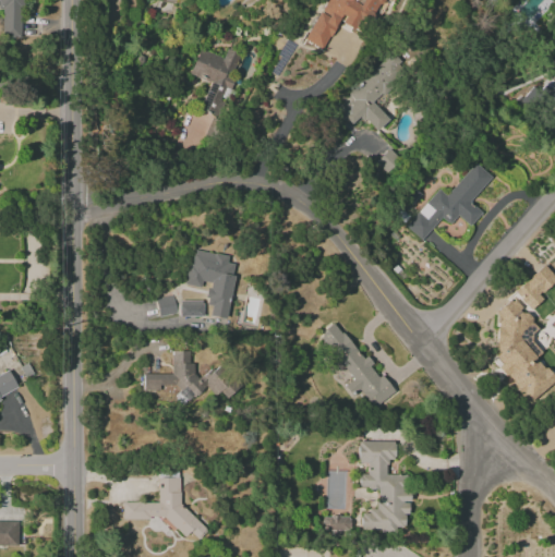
[(23,37),(24,0),(0,0),(0,9),(5,9),(4,36),(23,37)]
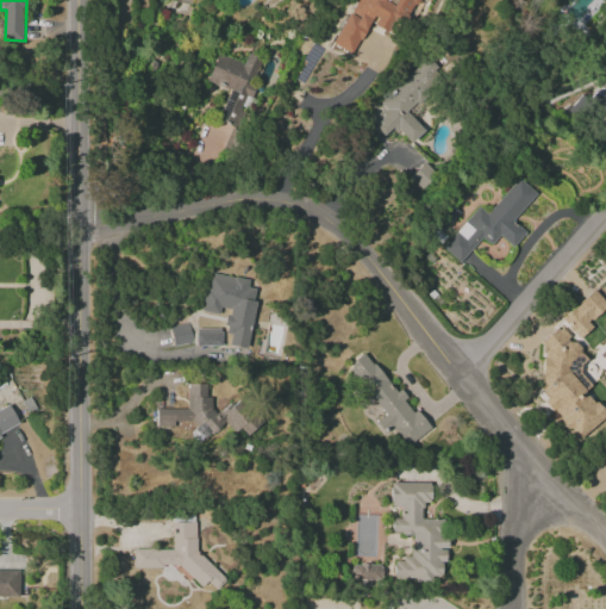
[(357,0),(336,43),(355,54),(375,16),(382,29),(389,32),(407,22),(414,6),(419,2),(420,0),(357,0)]
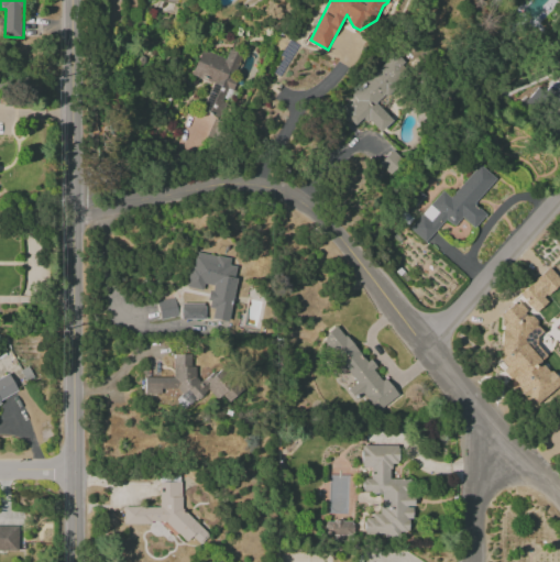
[(215,83),(205,110),(222,117),(230,95),(235,97),(241,81),(233,78),(242,53),(231,48),(228,57),(204,48),(194,75),(215,83)]
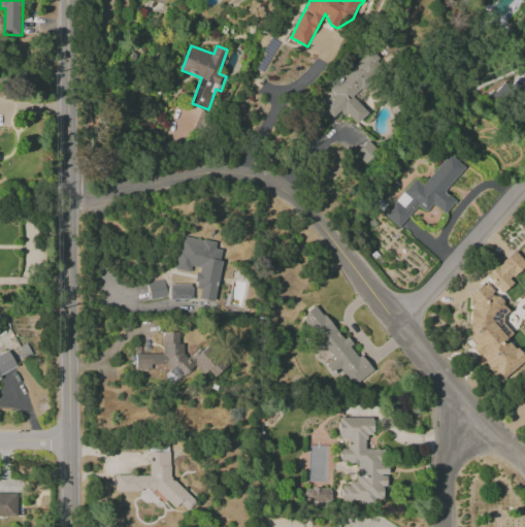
[(331,88),(336,93),(322,105),(333,119),(345,108),(357,124),(370,112),(357,97),(391,67),(375,48),(331,88)]
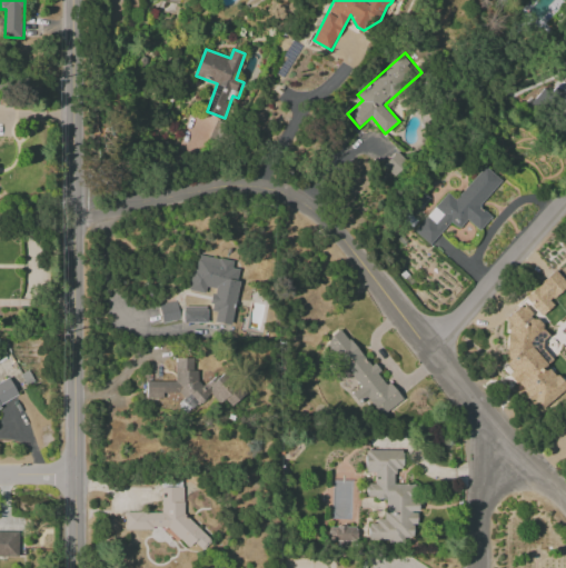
[(565,90),(559,86),(546,102),(565,118),(565,90)]
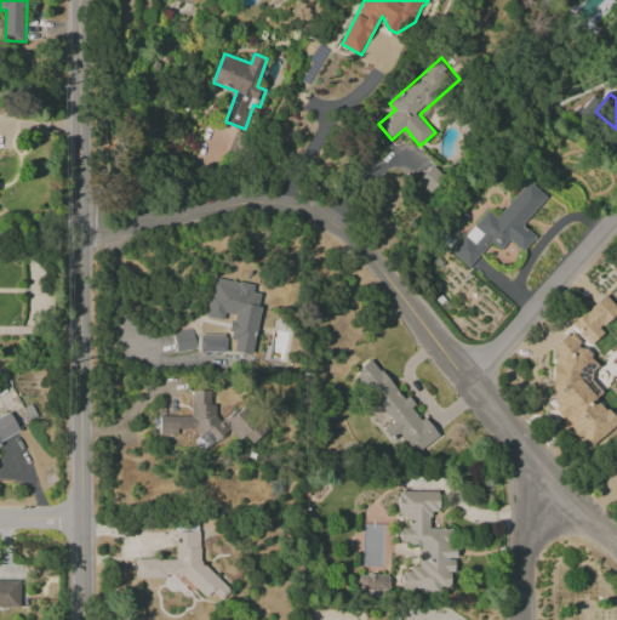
[(490,209),(455,251),(472,266),(492,242),(503,249),(512,239),(525,250),(538,235),(525,225),(549,195),(530,181),(500,217),(490,209)]
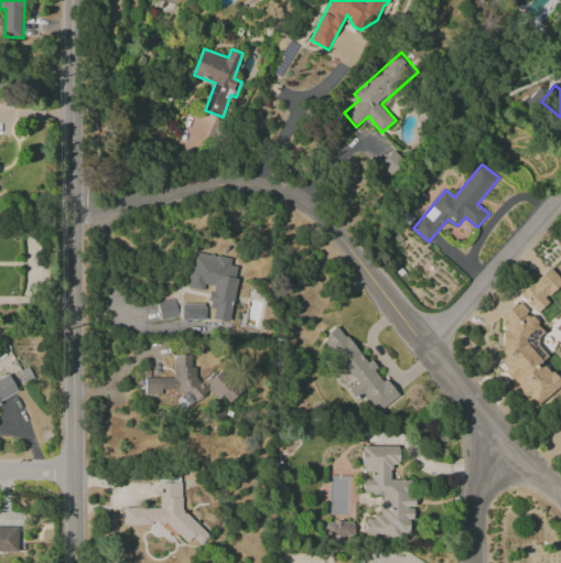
[(230,321),(240,267),(232,264),(233,258),(196,251),(190,288),(205,290),(206,283),(214,285),(209,306),(216,307),(214,318),(230,321)]
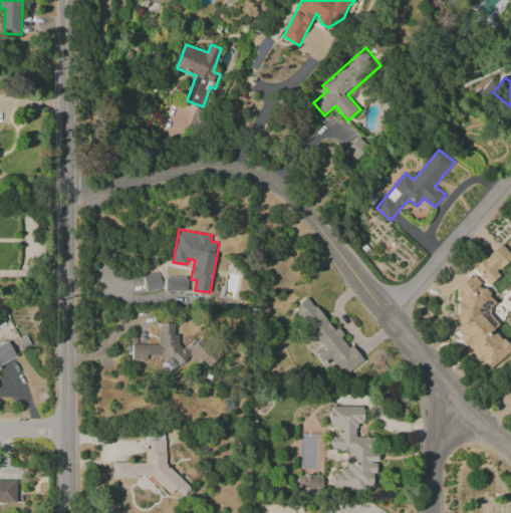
[(510,252),(503,244),(477,267),(492,283),(502,275),(499,272),(510,260),(510,252)]
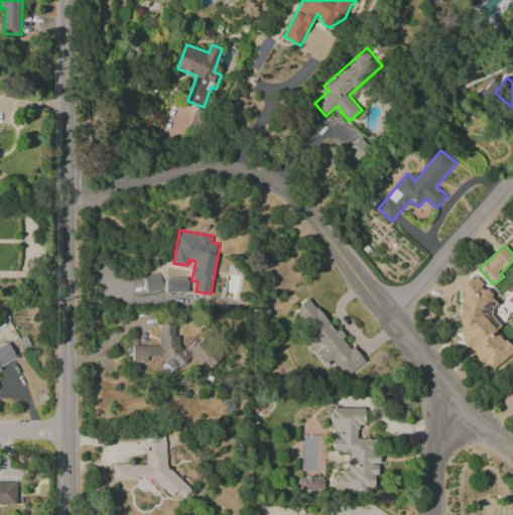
[(489,371),(512,354),(512,348),(498,329),(502,326),(491,310),(500,303),(486,284),(489,282),(481,271),(460,286),(467,296),(456,304),(469,322),(458,330),(489,371)]
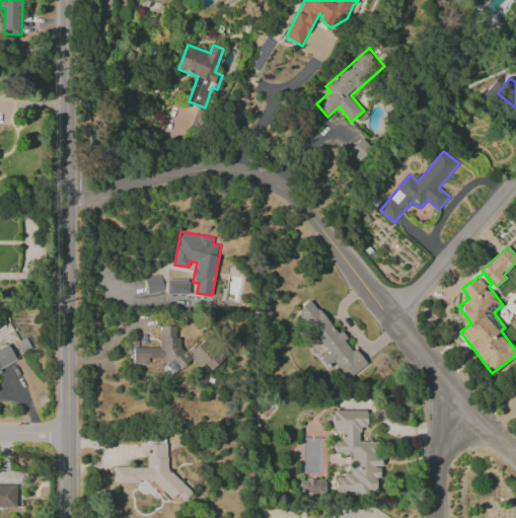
[(150,294),(166,290),(163,274),(147,277),(150,294)]
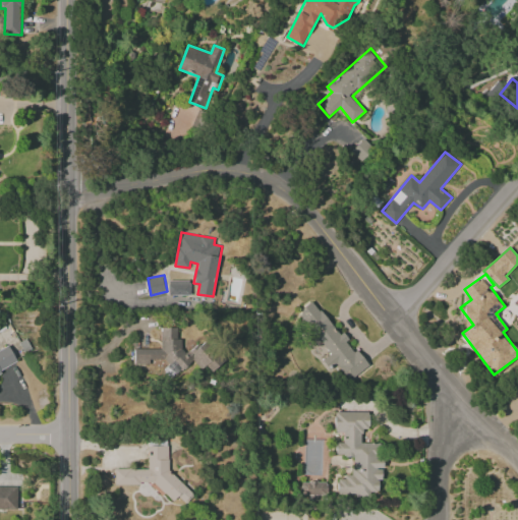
[(191,280),(170,280),(169,294),(190,295),(191,280)]
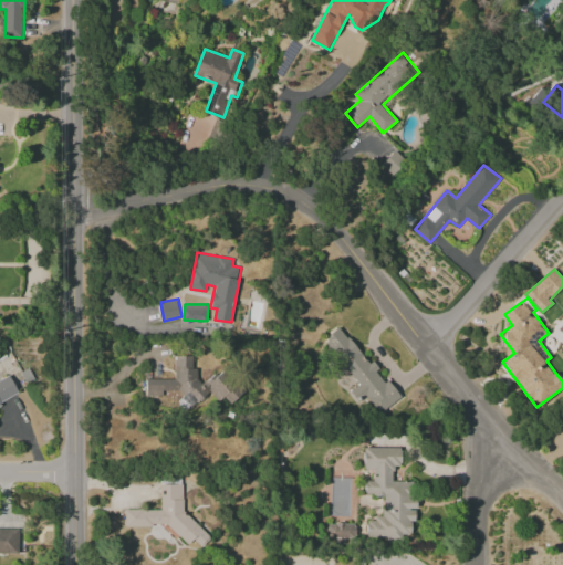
[(400,398),(343,325),(325,339),(361,384),(352,390),(360,399),(366,394),(382,414),(400,398)]
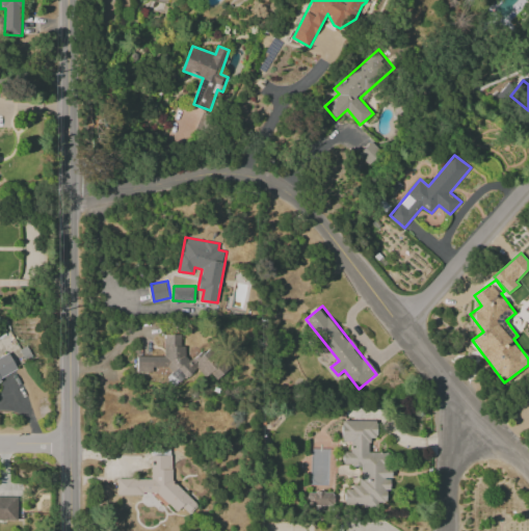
[(165,355),(138,355),(139,372),(170,372),(172,376),(215,376),(215,373),(225,373),(225,353),(185,353),(185,334),(165,334),(165,355)]
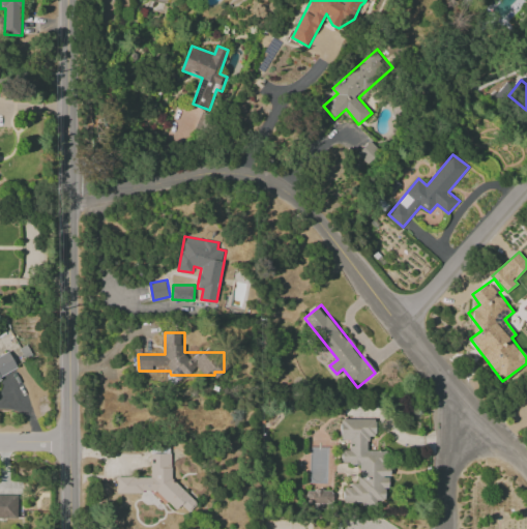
[(0,378),(20,369),(10,351),(0,355),(0,378)]
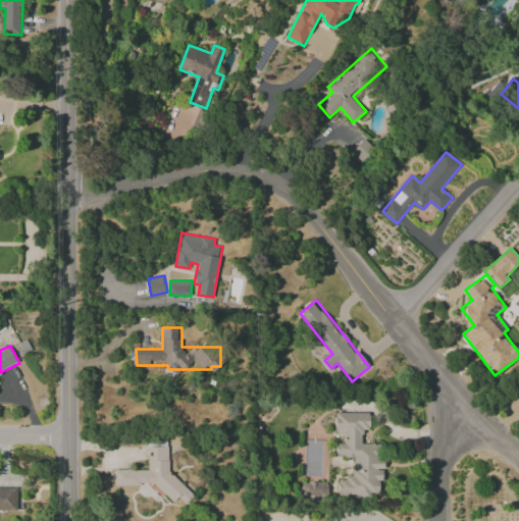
[(380,495),(380,480),(383,480),(382,443),(364,443),(363,429),(371,429),(371,412),(336,412),(338,432),(346,432),(346,441),(338,441),(338,456),(355,456),(355,477),(340,477),(340,496),(380,495)]
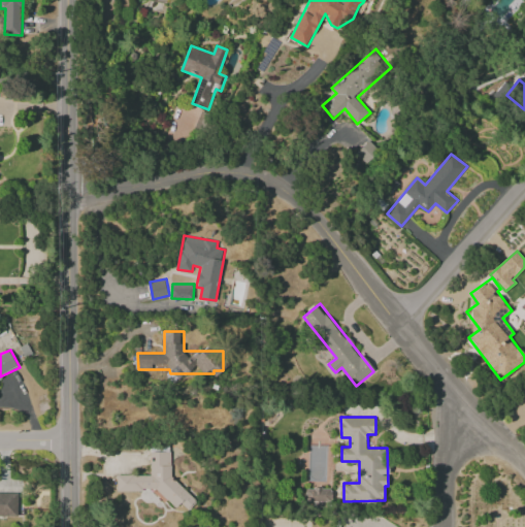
[(171,452),(152,452),(152,474),(118,474),(118,491),(143,491),(145,489),(156,488),(176,507),(182,502),(189,509),(196,502),(196,498),(172,475),(171,452)]
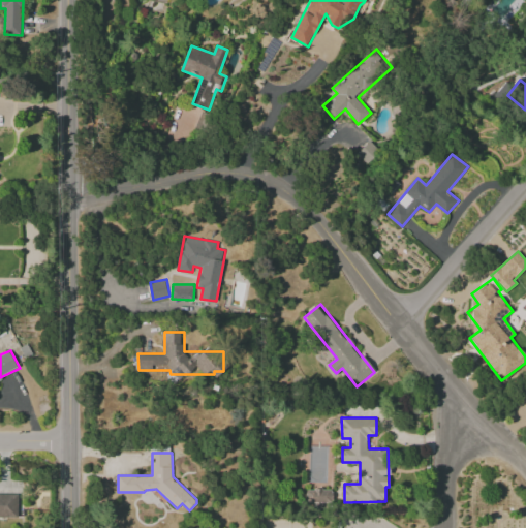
[(307,502),(333,502),(333,489),(307,489),(307,502)]
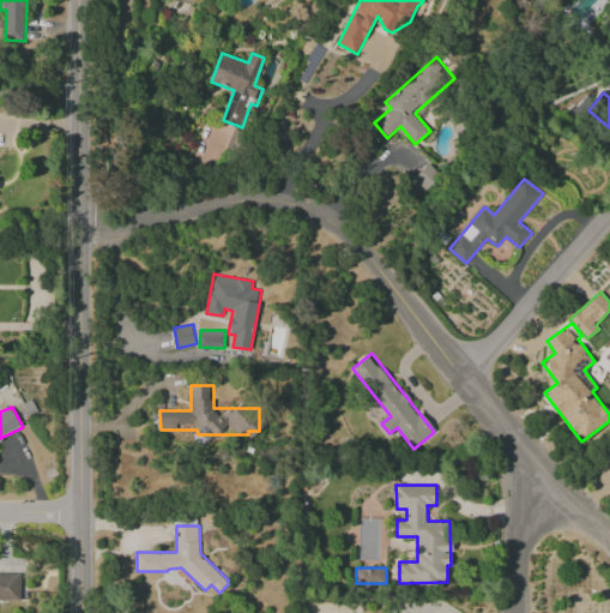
[(0,600),(22,600),(22,572),(0,572),(0,600)]
